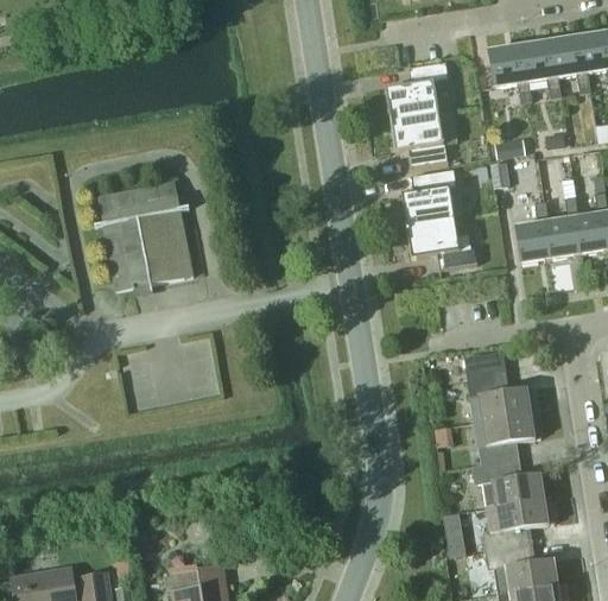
[(607,42),(606,30),(576,35),(582,70),(587,70),(606,67),(607,84),(607,42)]
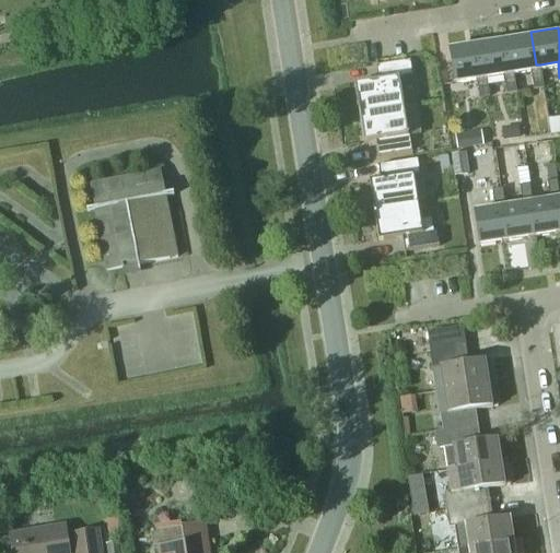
[(536,65),(531,32),(503,36),(509,69),(514,68),(531,66),(534,83),(544,82),(540,65),(536,65)]
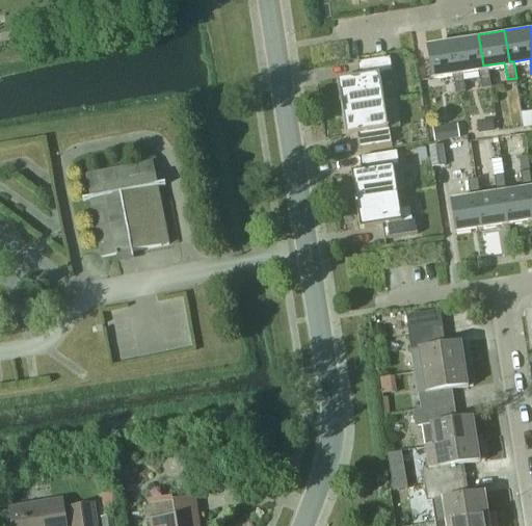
[(483,66),(478,34),(452,38),(457,70),(462,69),(478,67),(481,83),(490,82),(488,64),(483,66)]
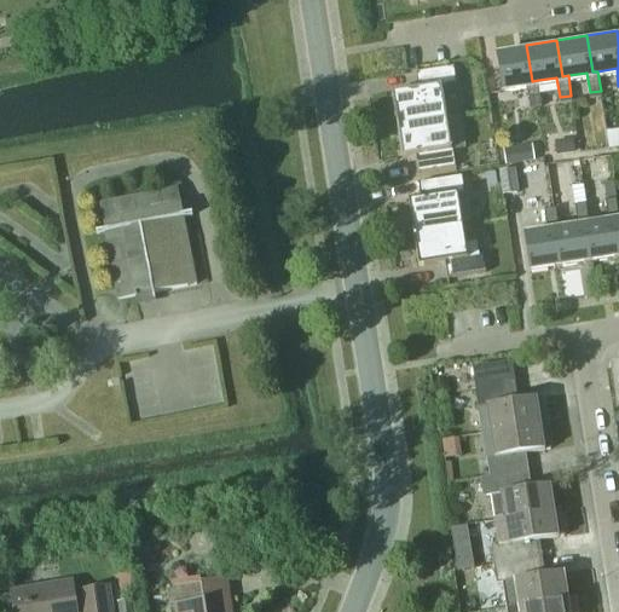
[(541,100),(538,80),(532,81),(526,45),(496,50),(502,86),(527,82),(530,102),(541,100)]
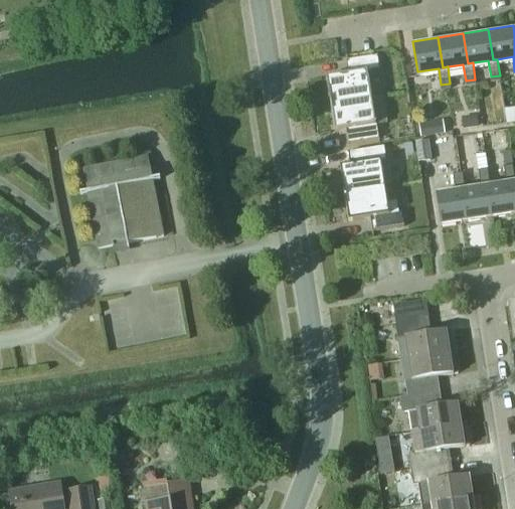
[(331,100),(371,94),(367,66),(380,64),(377,50),(346,55),(348,68),(326,72),(331,100)]
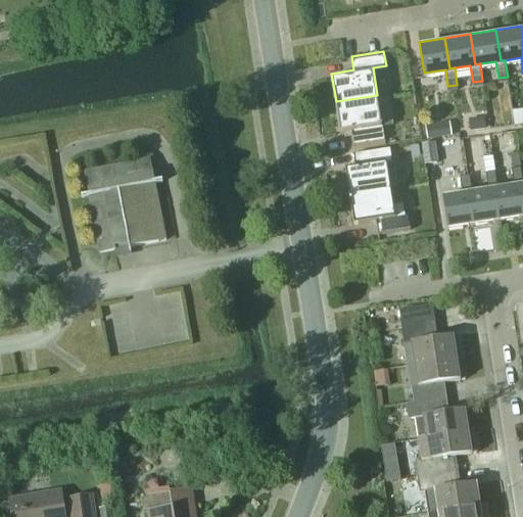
[(377,95),(336,101),(340,129),(350,127),(352,141),(385,136),(382,122),(381,122),(377,95)]
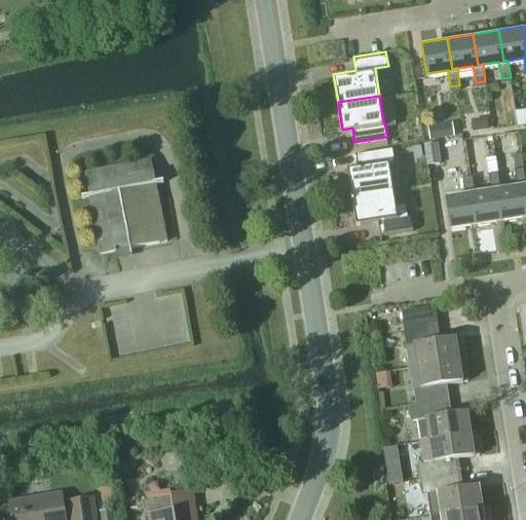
[(473,126),(489,124),(487,113),(472,114),(473,126)]
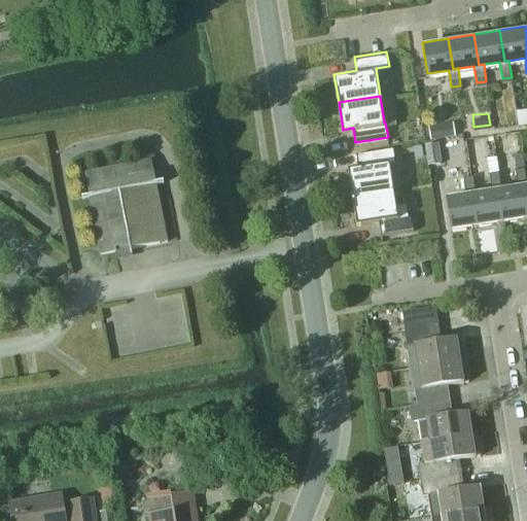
[(428,123),(430,135),(455,132),(453,118),(428,123)]
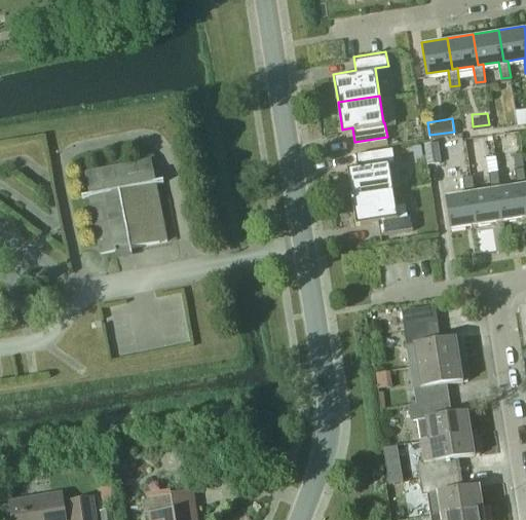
[(427,160),(441,158),(438,138),(424,140),(427,160)]
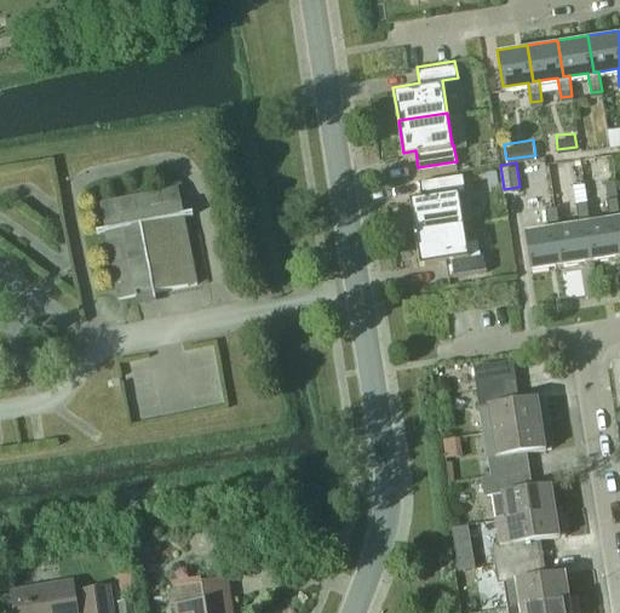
[(414,228),(459,221),(454,190),(465,188),(463,170),(419,177),(422,193),(409,195),(414,228)]
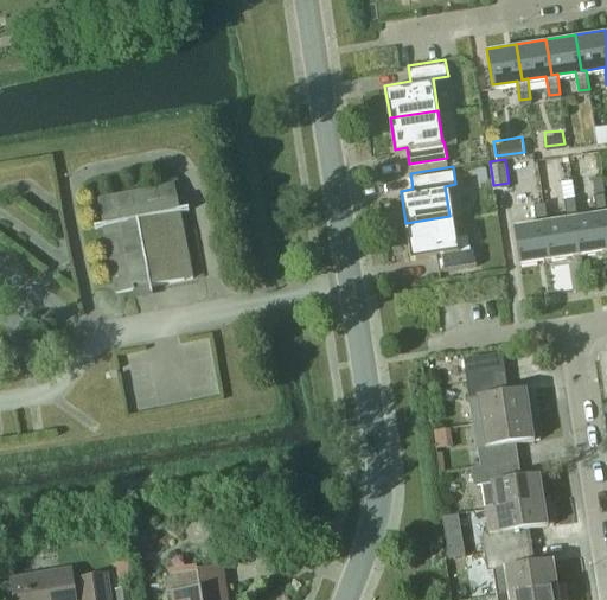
[(601,172),(592,173),(595,192),(605,190),(601,172)]
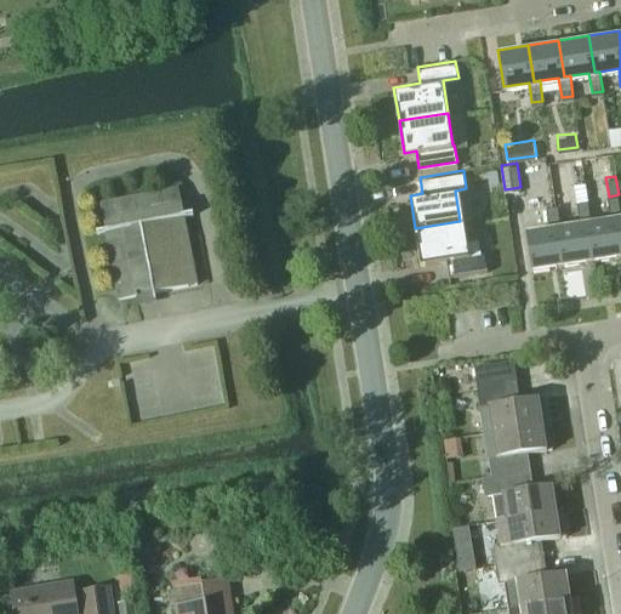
[(585,180),(574,182),(576,200),(587,199),(585,180)]
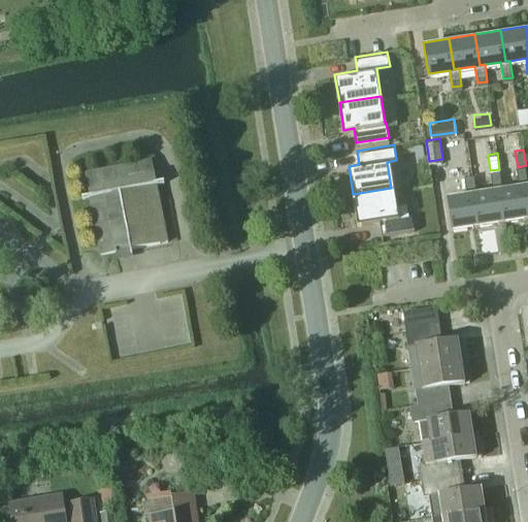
[(154,168),(151,156),(85,168),(89,192),(81,193),(81,195),(89,193),(101,251),(114,248),(117,256),(133,253),(131,245),(167,237),(156,180),(164,178),(163,177),(160,167),(154,168)]
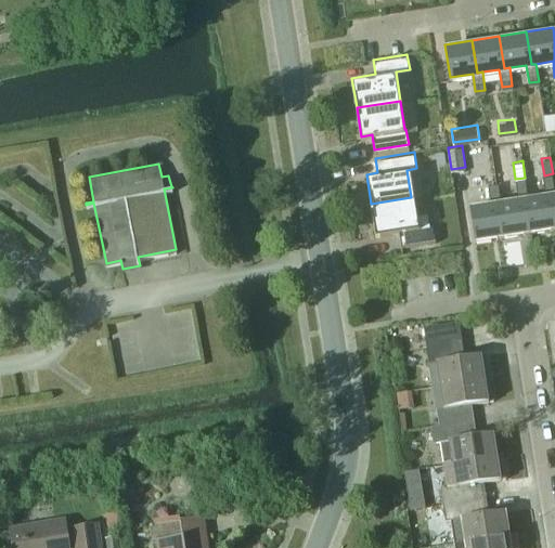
[(524,196),(529,230),(554,225),(554,217),(552,193),(554,192),(554,191),(553,173),(544,175),(542,175),(545,194),(528,196),(524,196)]
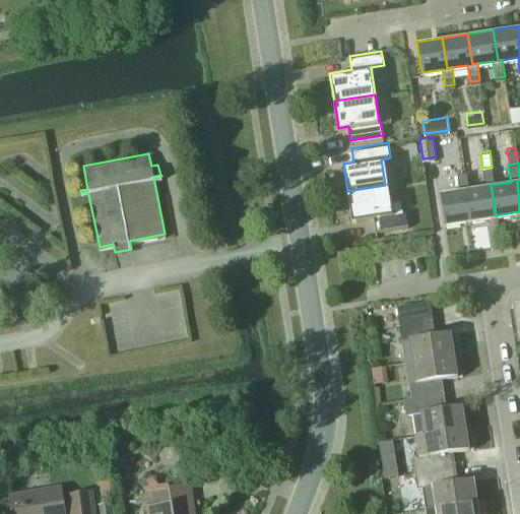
[(465,188),(470,219),(496,215),(491,184),(495,184),(492,167),(482,168),(485,185),(469,187),(465,188)]
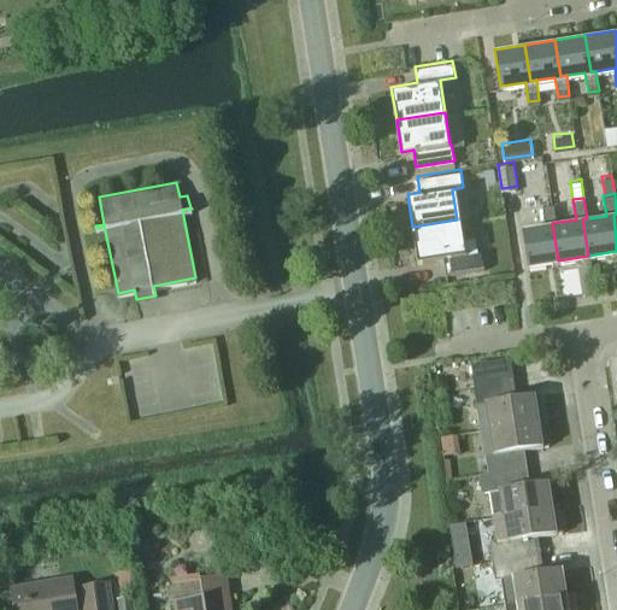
[(552,223),(557,222),(554,203),(542,204),(545,224),(522,228),(528,264),(558,260),(552,223)]
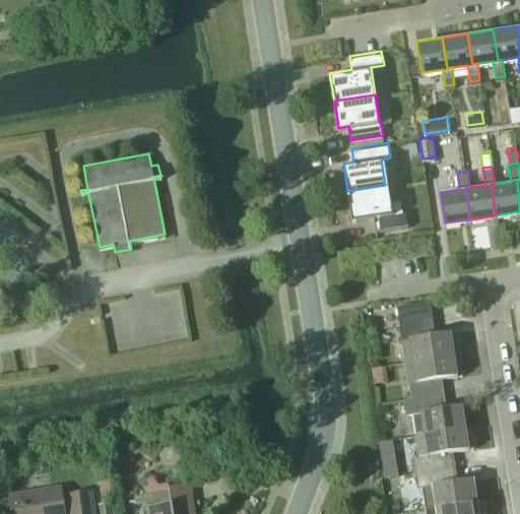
[(385,185),(347,191),(351,218),(373,214),(375,229),(407,223),(404,209),(402,209),(400,197),(387,200),(385,185)]
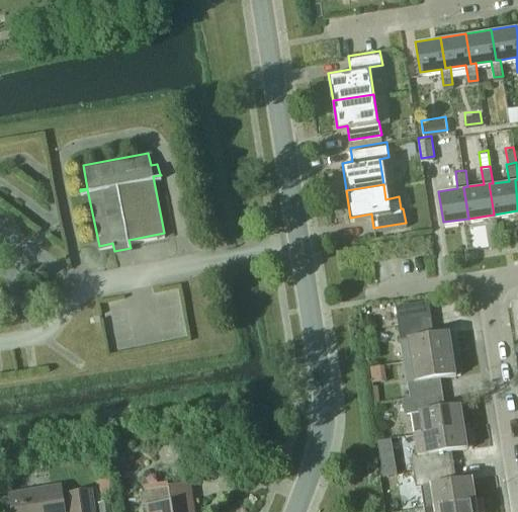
[(421,299),(395,303),(401,337),(407,336),(410,357),(452,351),(449,329),(426,332),(423,318),(421,299)]
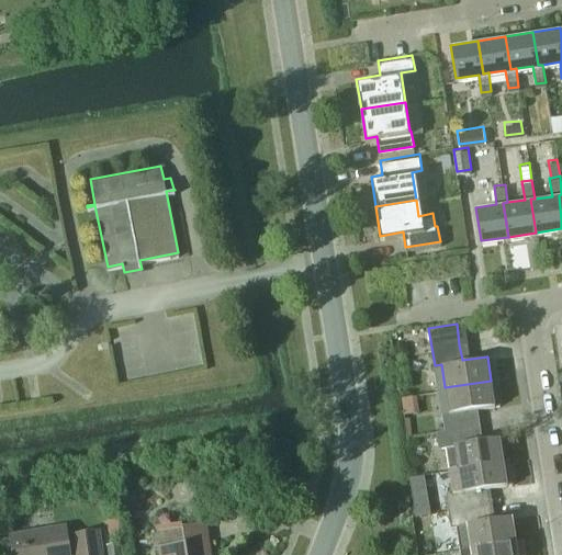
[(445,387),(437,388),(440,411),(442,410),(445,427),(472,422),(470,407),(495,403),(499,403),(499,400),(497,386),(496,380),(491,381),(445,387)]
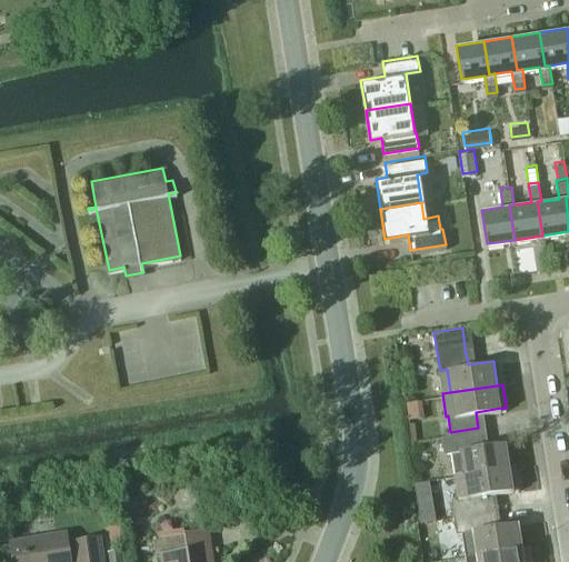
[(450,432),(441,433),(443,451),(450,450),(455,472),(457,472),(463,471),(510,464),(506,440),(480,444),(478,428),(450,432)]
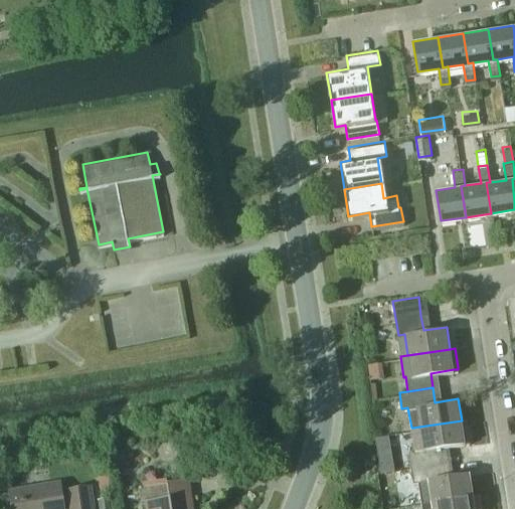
[(416,449),(408,450),(410,466),(418,464),(444,461),(442,446),(465,443),(469,442),(469,440),(466,422),(465,419),(462,420),(419,427),(413,428),(416,449)]
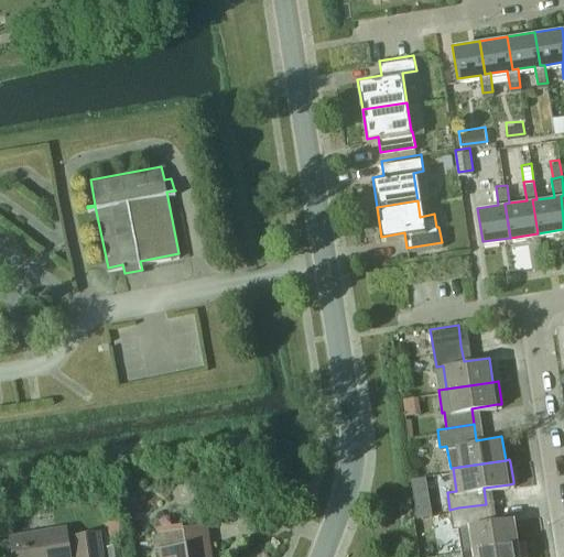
[(458,508),(449,510),(453,526),(458,525),(462,548),(519,539),(514,515),(488,520),(486,504),(458,508)]
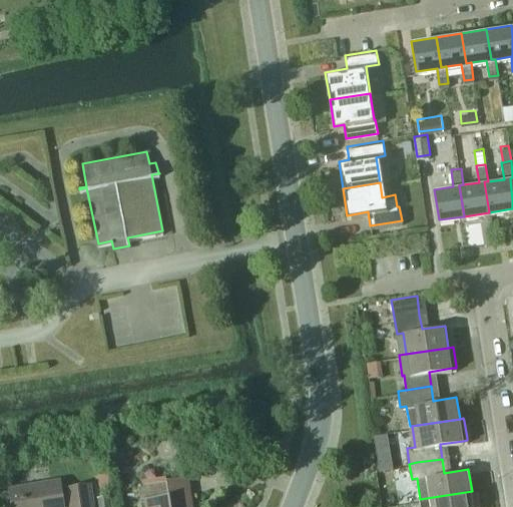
[(193,503),(189,474),(165,477),(165,479),(141,483),(143,496),(144,506),(187,506),(187,504),(193,503)]
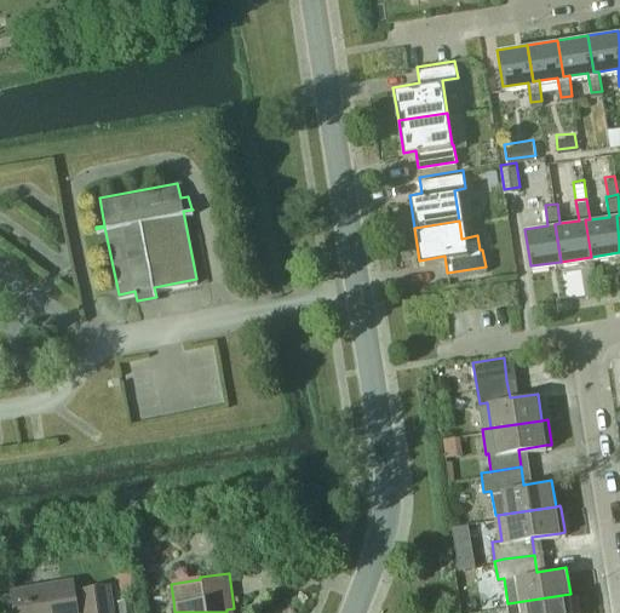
[(82,609),(82,612),(112,612),(108,583),(73,589),(72,578),(11,588),(15,612),(76,612),(78,612),(82,609)]
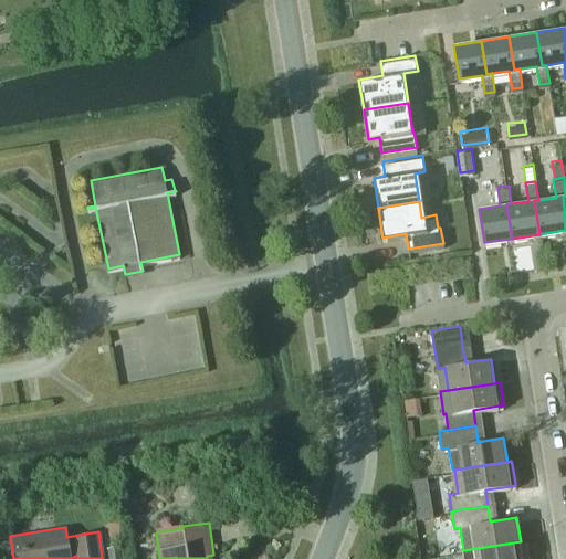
[(463,558),(530,558),(526,540),(521,541),(463,550),(463,558)]
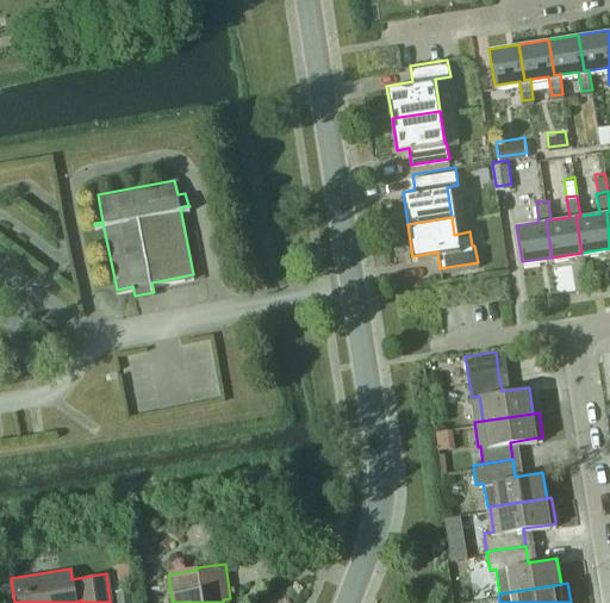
[(116,589),(117,602),(134,602),(132,586),(116,589)]
